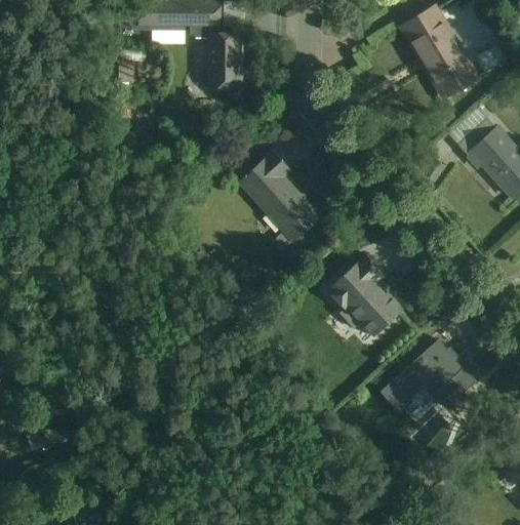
[(445,97),(481,74),(433,1),(398,24),(445,97)]
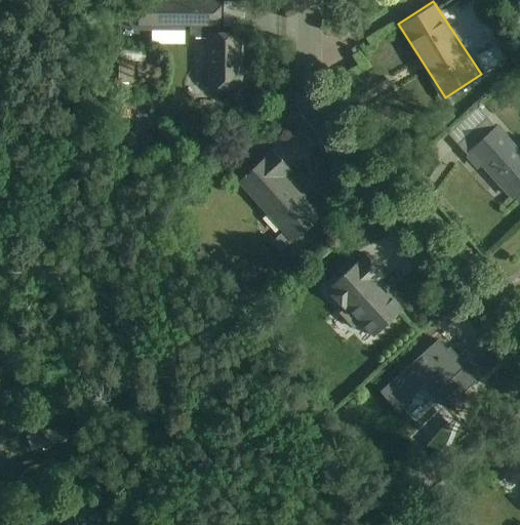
[(206,85),(244,85),(244,30),(207,29),(206,85)]
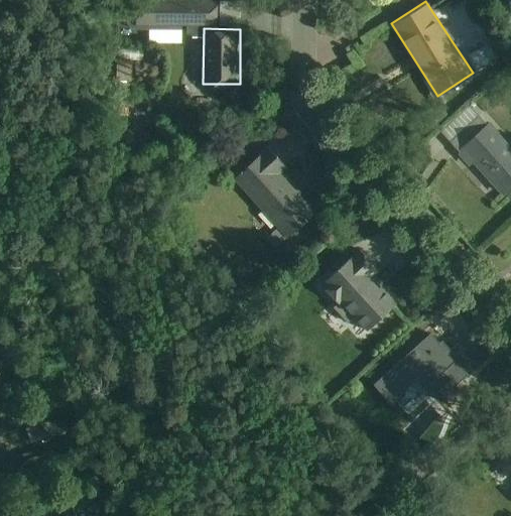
[(503,194),(510,186),(510,145),(483,114),(455,139),(503,194)]
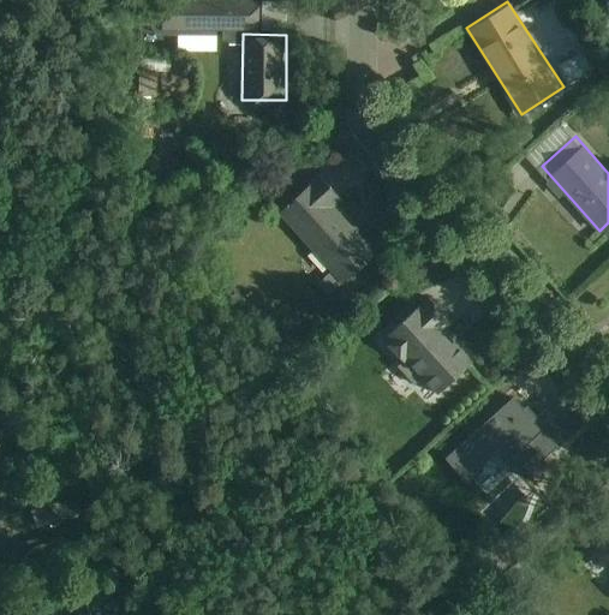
[(275,210),(339,282),(375,251),(335,207),(344,198),(320,171),(275,210)]
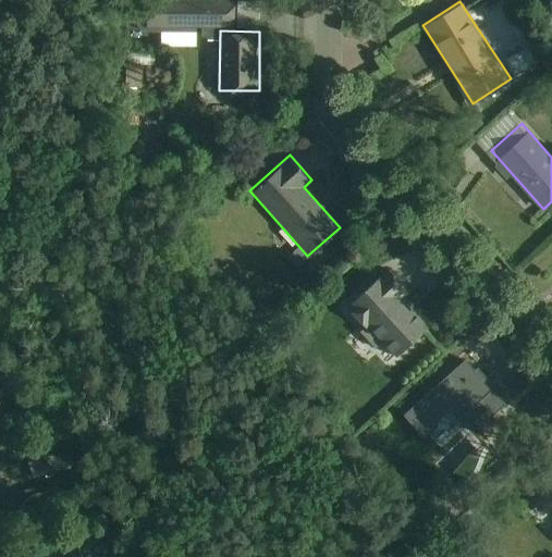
[(433,329),(406,298),(414,292),(393,267),(346,308),(394,363),(433,329)]
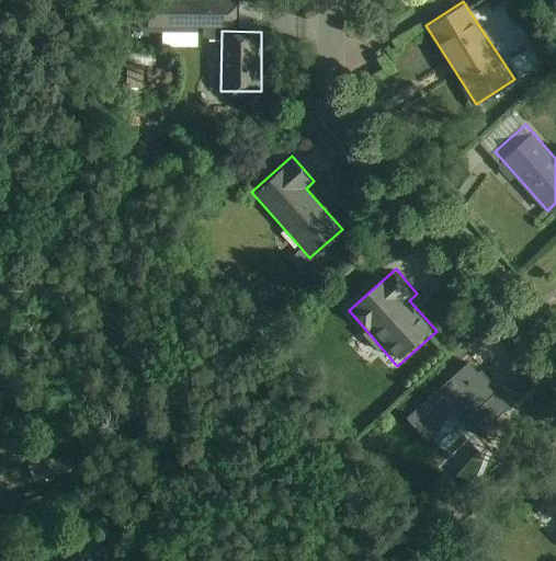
[(480,382),(463,365),(409,416),(430,438),(445,423),(464,443),(487,420),(465,397),(480,382)]
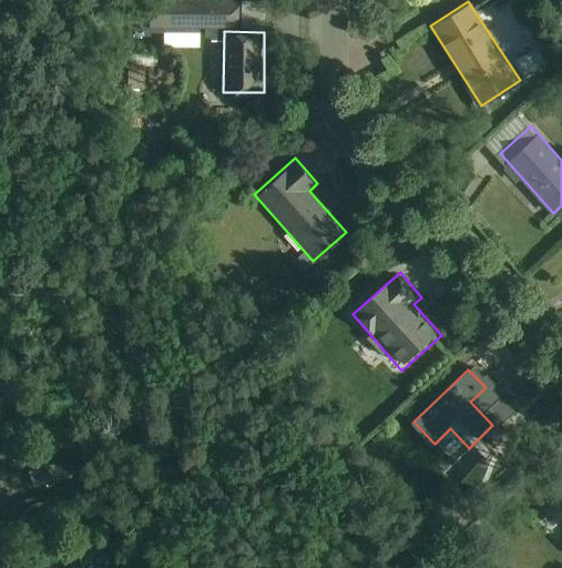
[(561,496),(552,504),(561,514),(561,496)]
